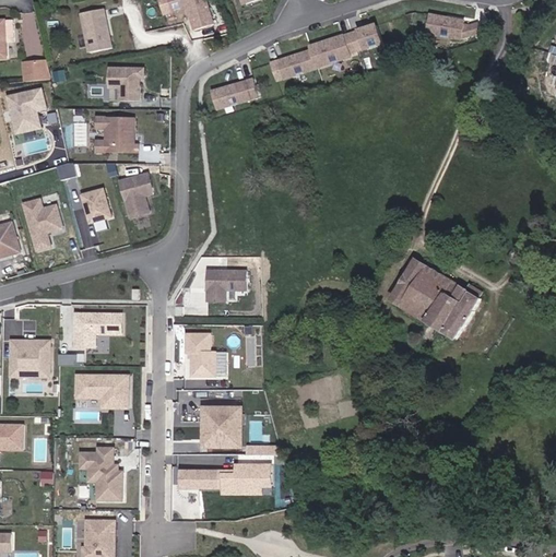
[(211,23),(204,0),(158,0),(163,13),(186,6),(192,28),(211,23)]
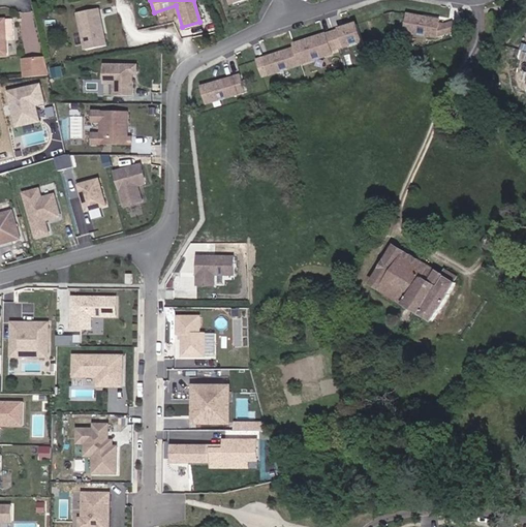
[(104,43),(96,6),(75,10),(83,48),(104,43)]
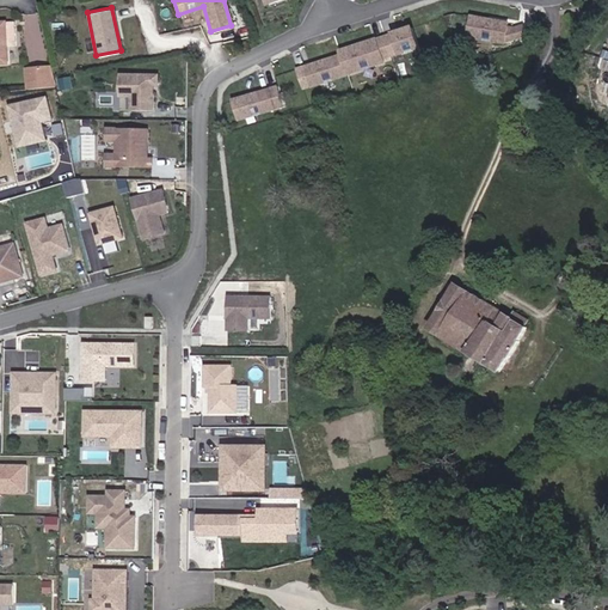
[(523,34),(520,24),(511,26),(504,25),(504,22),(470,14),(466,34),(502,41),(523,34)]
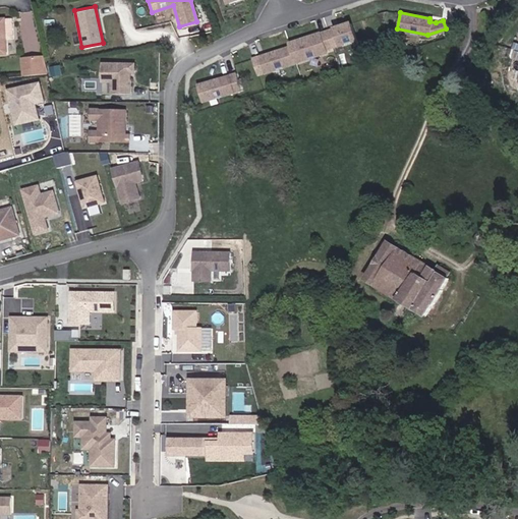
[(0,52),(3,52),(3,38),(11,38),(10,17),(0,17),(0,52)]
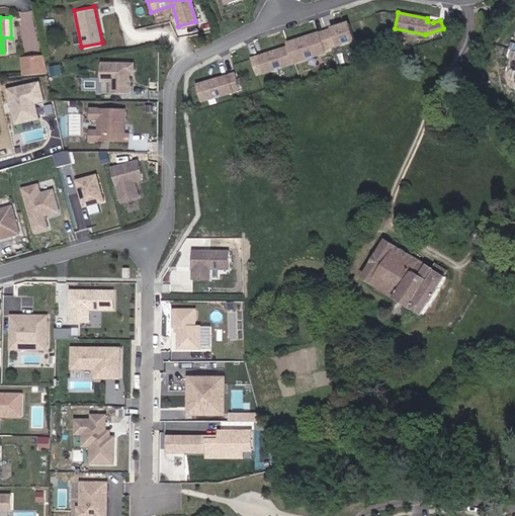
[(254,73),(351,38),(344,19),(284,41),(285,45),(249,57),(254,73)]
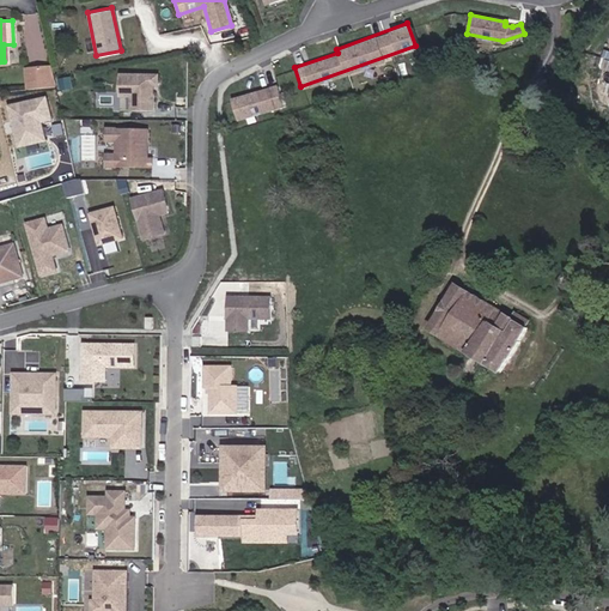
[(54,85),(49,65),(24,67),(25,88),(54,85)]
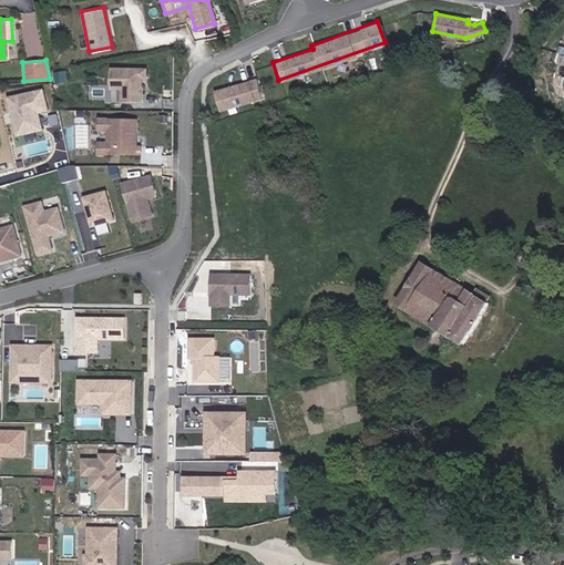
[(140,82),(137,80),(137,76),(144,78),(144,68),(109,68),(109,88),(120,88),(120,101),(140,101),(140,82)]
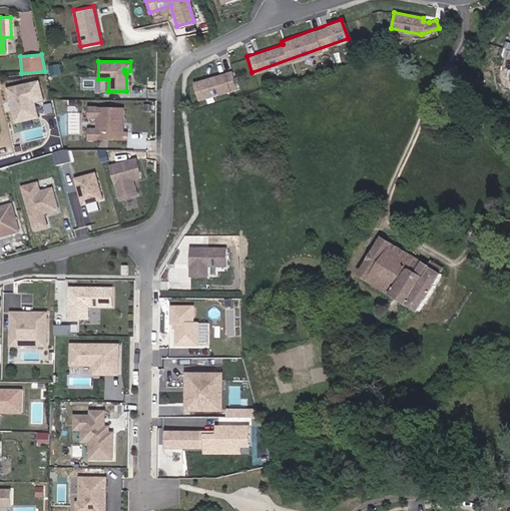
[(235,87),(230,71),(222,73),(222,74),(193,82),(198,98),(235,87)]
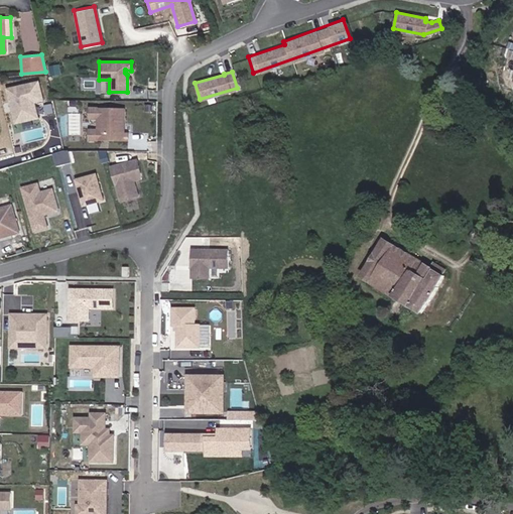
[(15,122),(37,117),(33,101),(42,99),(38,81),(7,88),(15,122)]
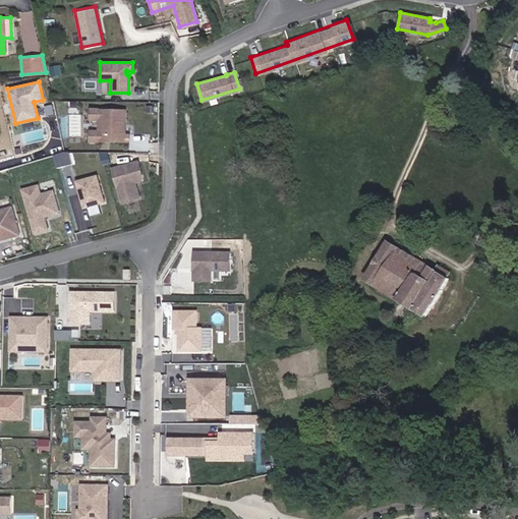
[(119,123),(123,119),(124,108),(89,107),(89,118),(98,118),(101,121),(101,126),(97,129),(89,129),(89,140),(126,140),(126,132),(123,132),(123,130),(119,125),(119,123)]
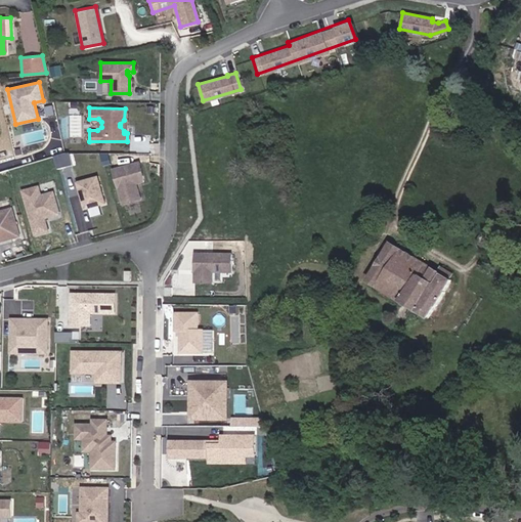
[(70,149),(54,154),(57,166),(73,163),(70,149)]
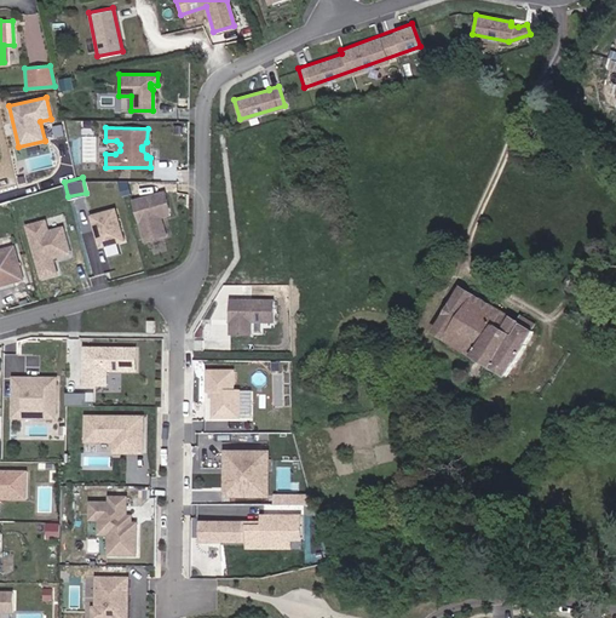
[(157,216),(167,213),(167,207),(162,192),(131,200),(143,240),(163,234),(160,222),(159,221),(157,216)]
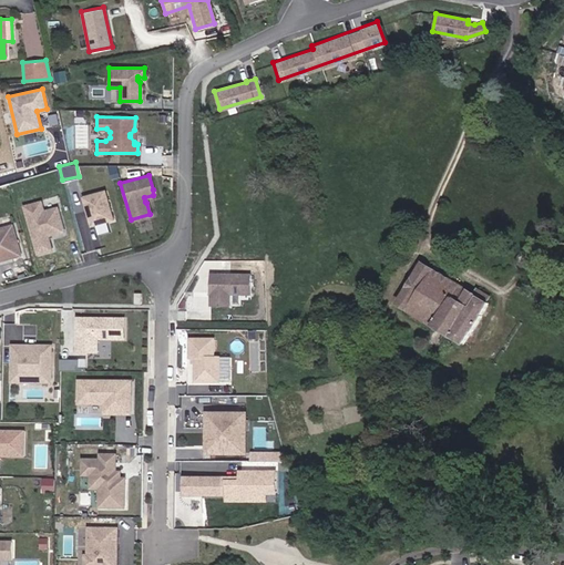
[(111,218),(103,191),(82,197),(90,224),(111,218)]
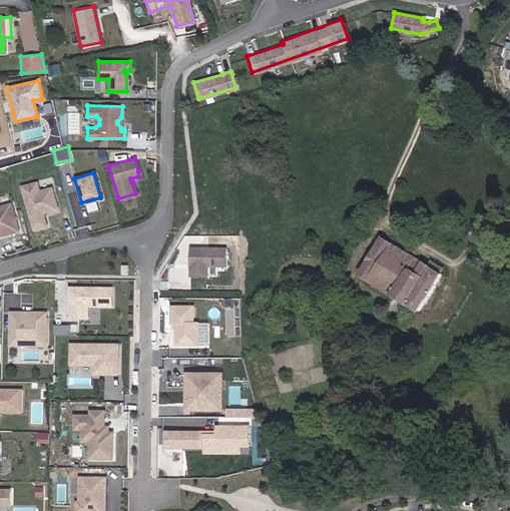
[(56,207),(50,186),(37,190),(34,180),(20,184),(18,185),(30,228),(45,224),(42,211),(56,207)]
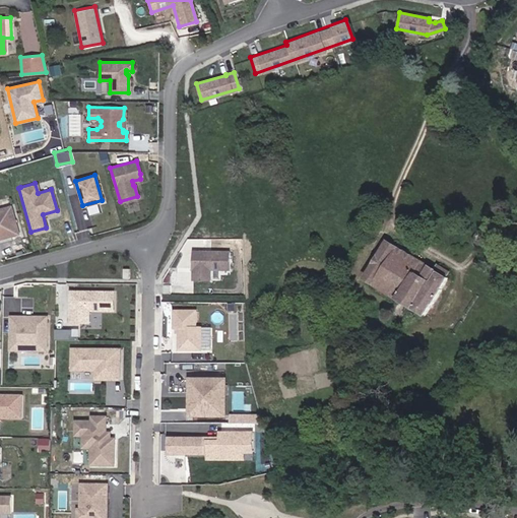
[(0,237),(17,233),(9,205),(0,207),(0,237)]
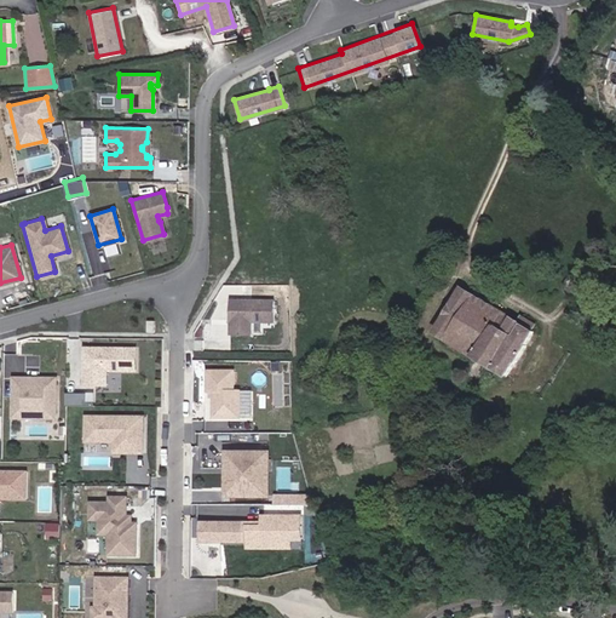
[(505,375),(531,330),(459,285),(431,331),(505,375)]
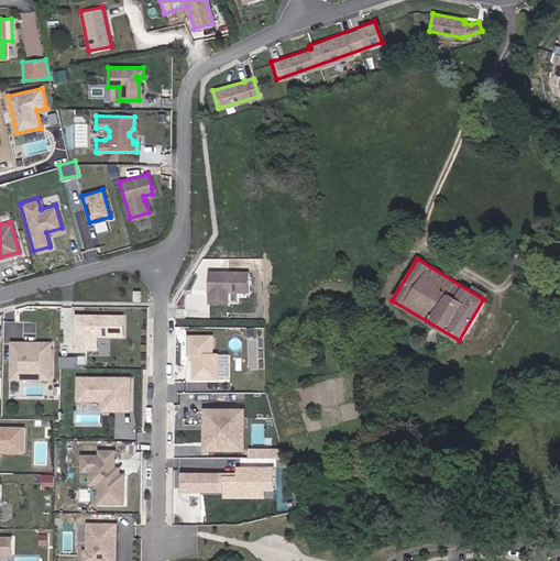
[(245,290),(246,272),(207,271),(207,301),(226,303),(226,290),(245,290)]
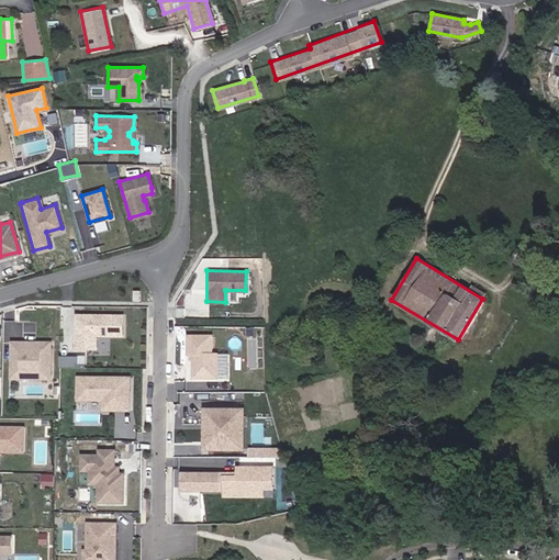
[(121,334),(121,314),(78,313),(78,333),(76,333),(76,346),(94,347),(94,333),(121,334)]
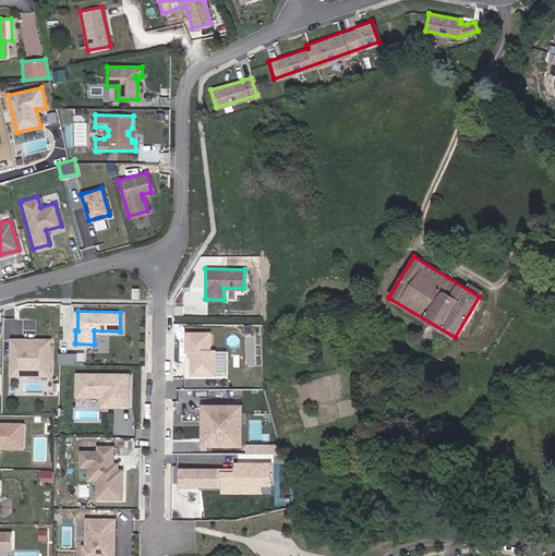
[(189,373),(214,374),(214,349),(208,349),(208,331),(184,331),(184,350),(190,350),(189,373)]
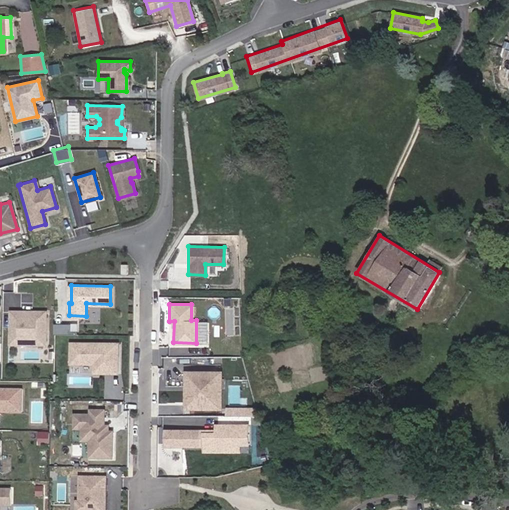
[(43,343),(44,311),(24,311),(24,313),(19,312),(19,310),(9,310),(9,336),(34,336),(34,343),(43,343)]
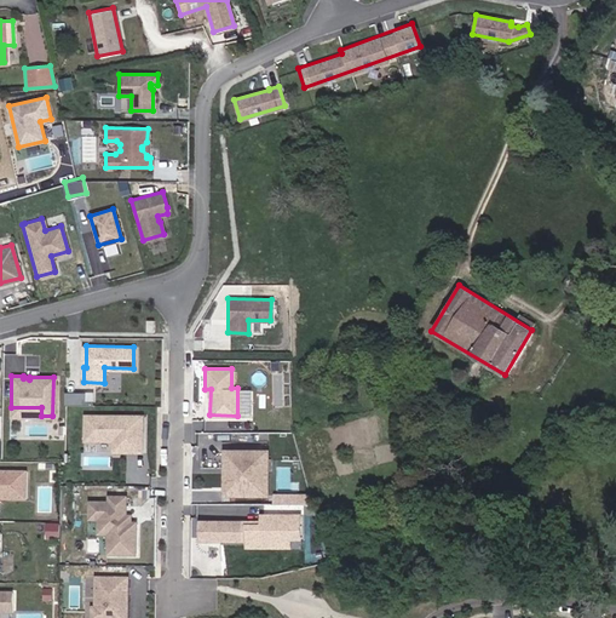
[(137,435),(137,416),(86,415),(86,440),(114,440),(114,451),(142,451),(142,435),(137,435)]
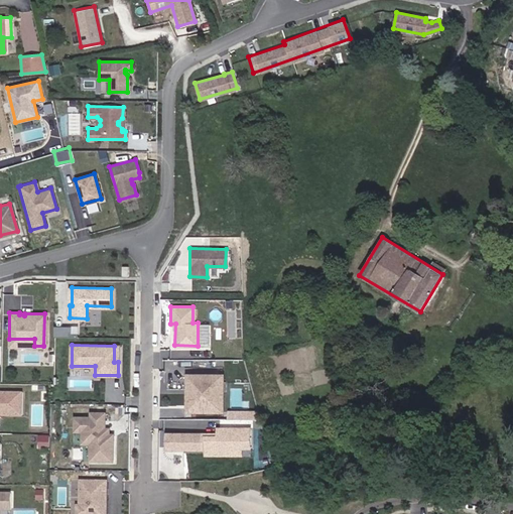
[(221,375),(186,375),(186,388),(188,388),(188,400),(186,400),(186,410),(221,410),(221,375)]
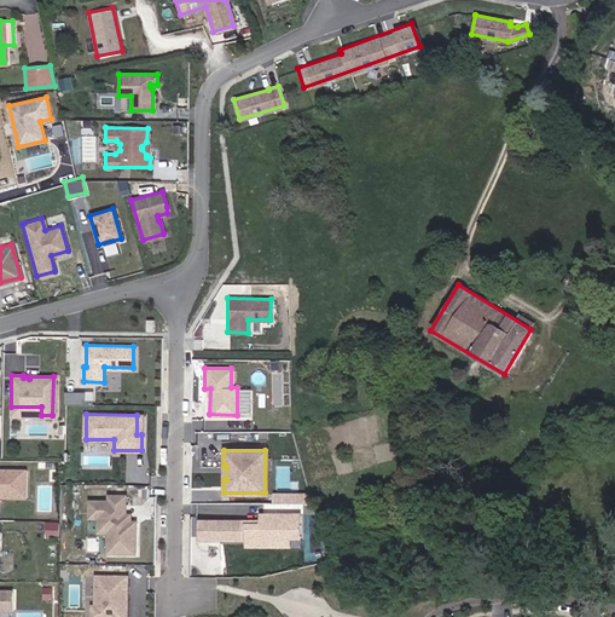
[(24,495),(24,467),(0,466),(0,495),(24,495)]
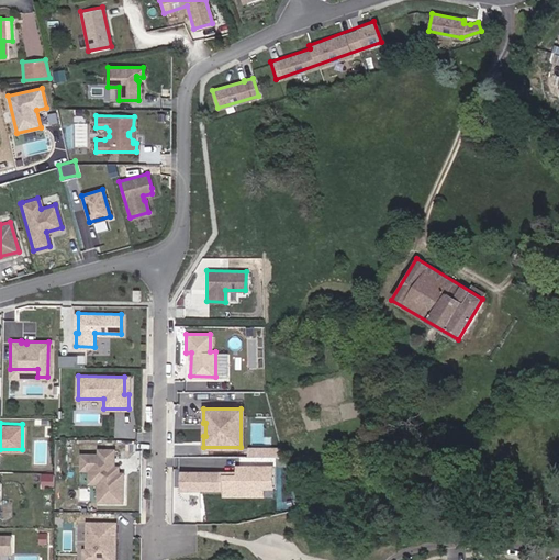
[(113,449),(98,448),(98,454),(80,454),(80,469),(88,469),(88,482),(97,482),(97,501),(122,501),(122,472),(118,472),(118,466),(113,466),(113,449)]
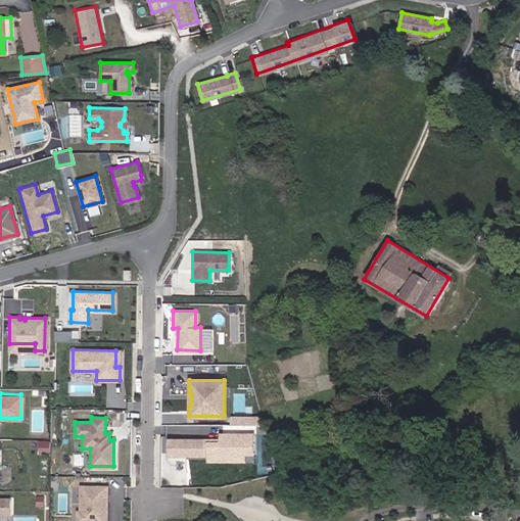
[(251,454),(251,434),(219,434),(219,443),(182,443),(182,456),(206,456),(206,459),(230,459),(230,454),(251,454)]
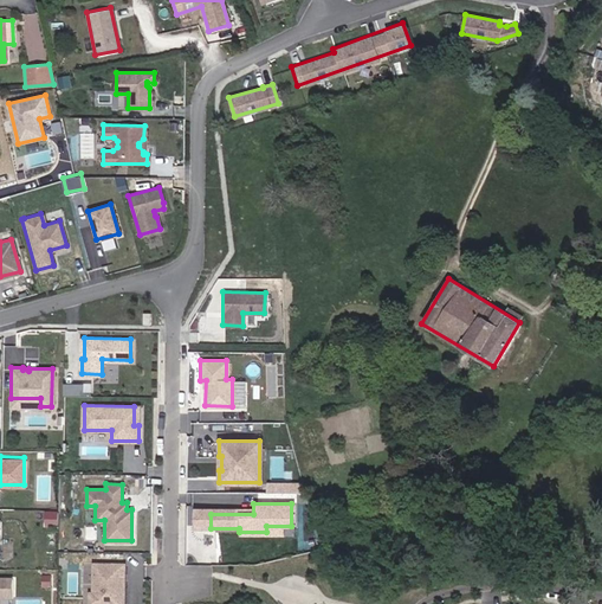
[(57,525),(57,509),(43,509),(43,525),(57,525)]
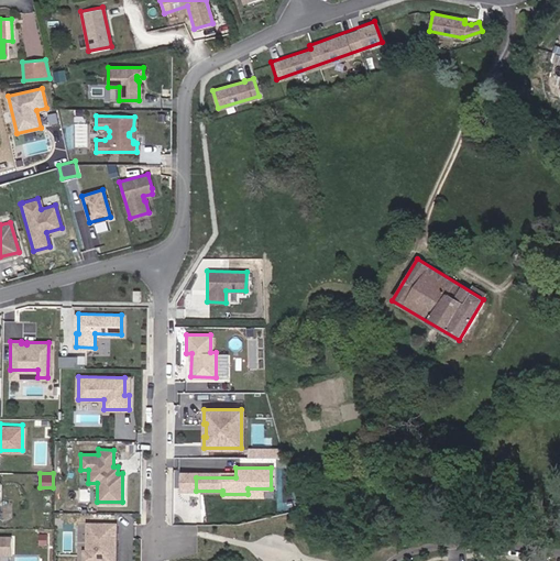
[(113,560),(113,537),(110,537),(110,532),(113,532),(113,523),(75,523),(75,560),(113,560)]
